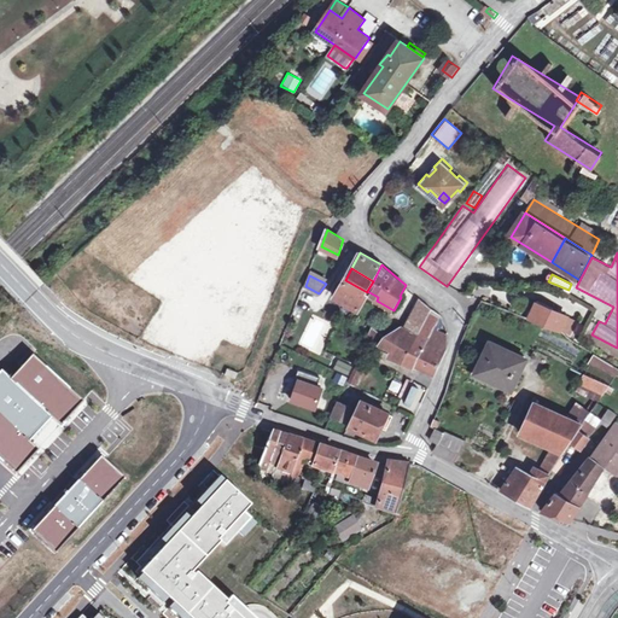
[(367,292),(345,280),(337,296),(360,309),(368,293),(367,292)]
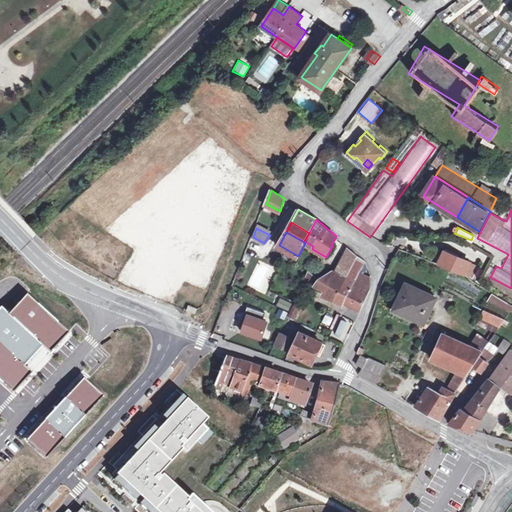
[(349,247),(336,271),(337,272),(348,277),(359,256),(349,247)]
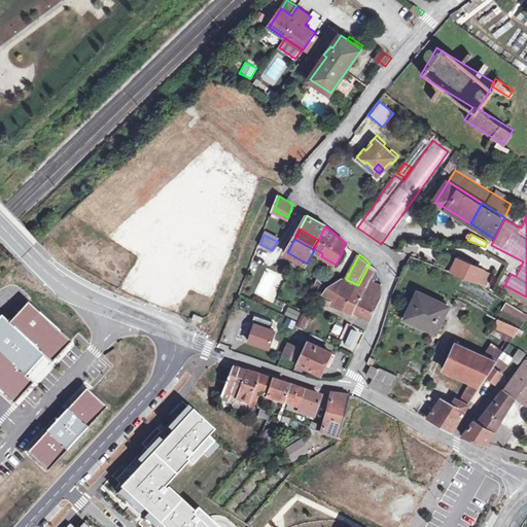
[(485,271),(472,265),(472,262),(460,256),(453,272),(480,282),(485,271)]
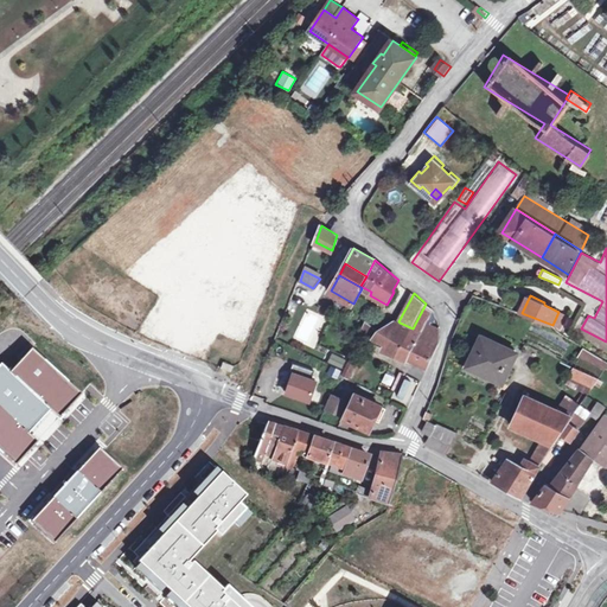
[(389,342),(400,323),(398,321),(396,320),(378,330),(375,338),(389,342)]
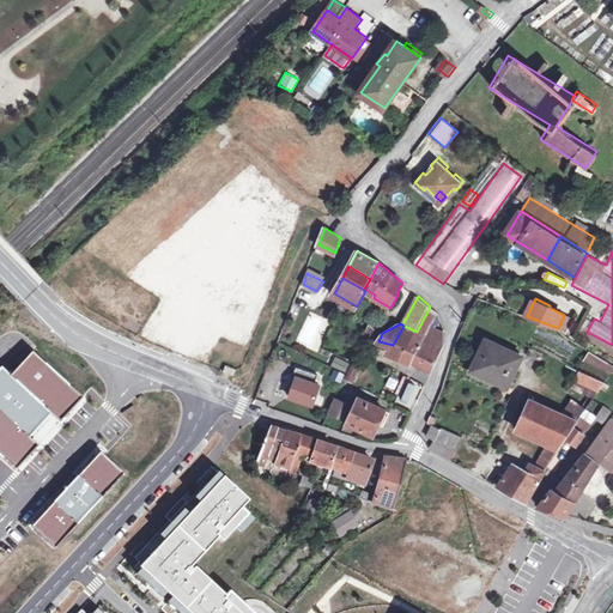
[(366,338),(378,341),(382,333),(371,325),(366,338)]
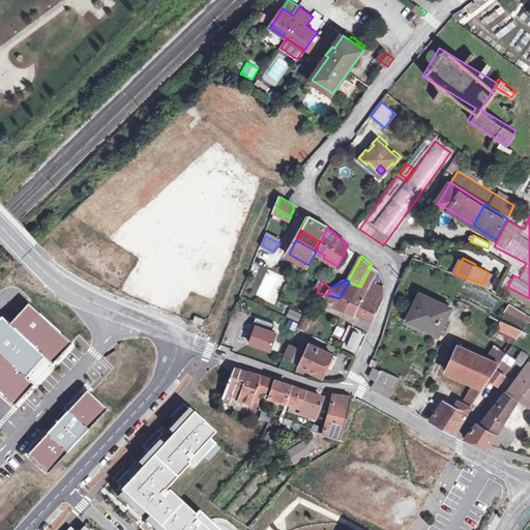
[(370,291),(381,297),(385,286),(375,281),(370,291)]
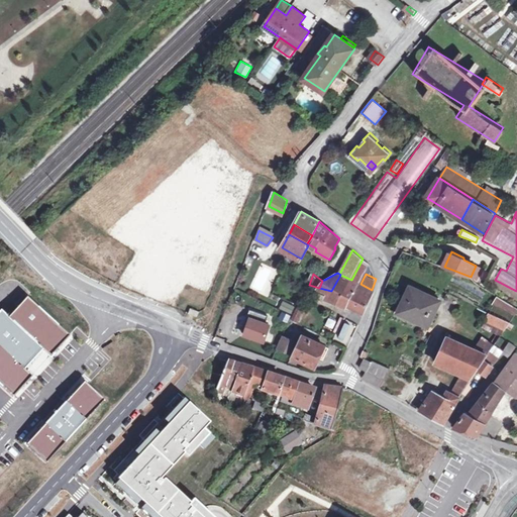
[(351,280),(340,275),(331,291),(328,296),(339,302),(351,280)]
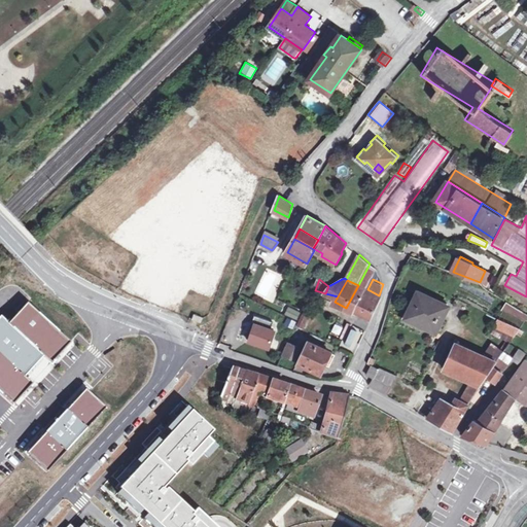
[(358,285),(346,308),(356,313),(367,289),(358,285)]
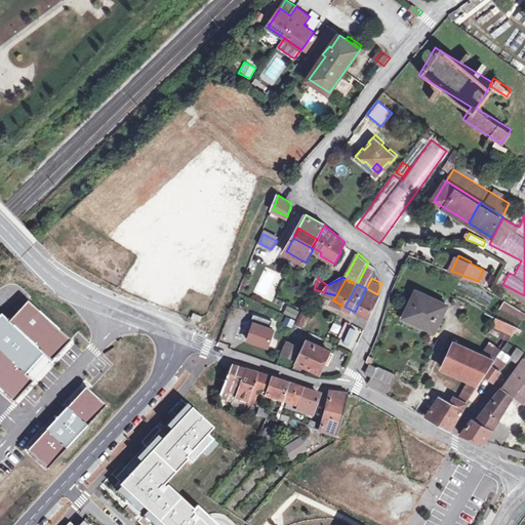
[(366,288),(355,312),(370,320),(380,295),(377,294),(366,288)]
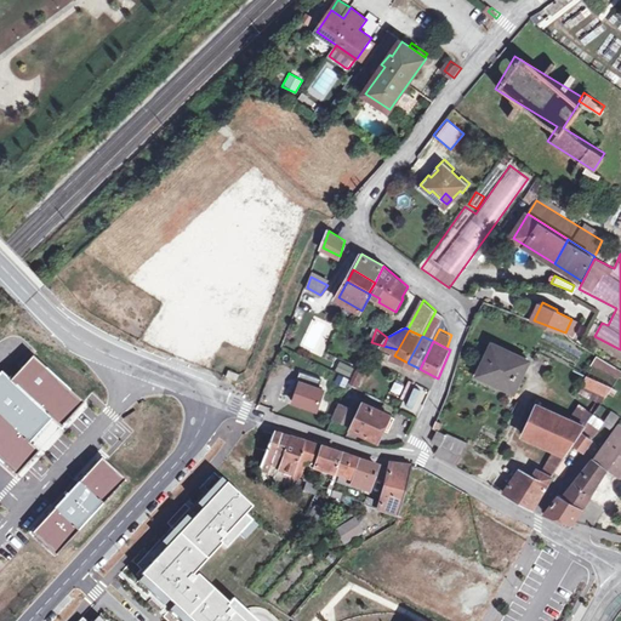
[(495,345),(480,376),(517,394),(531,362),(495,345)]
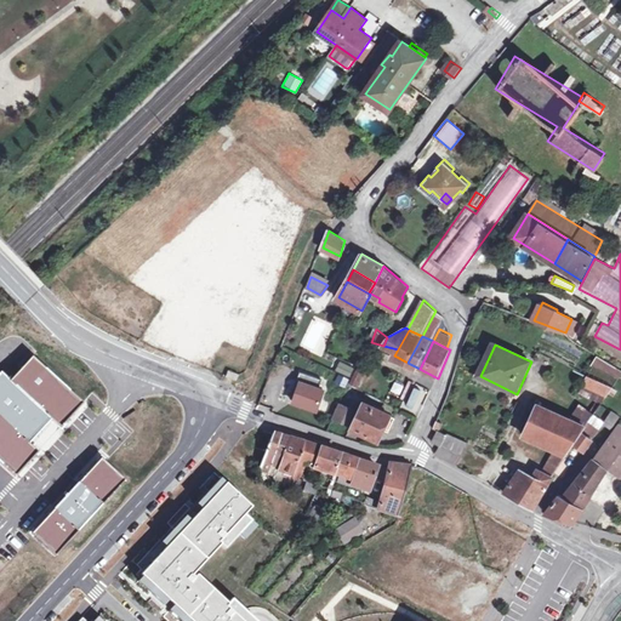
[(594,362),(620,376),(620,370),(598,355),(594,362)]
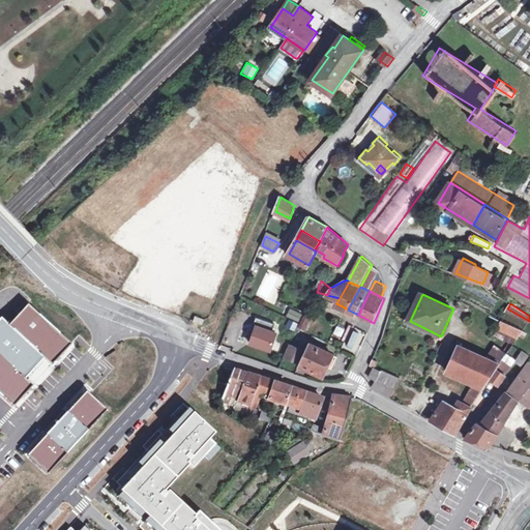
[(299,320),(301,313),(289,308),(287,316),(299,320)]
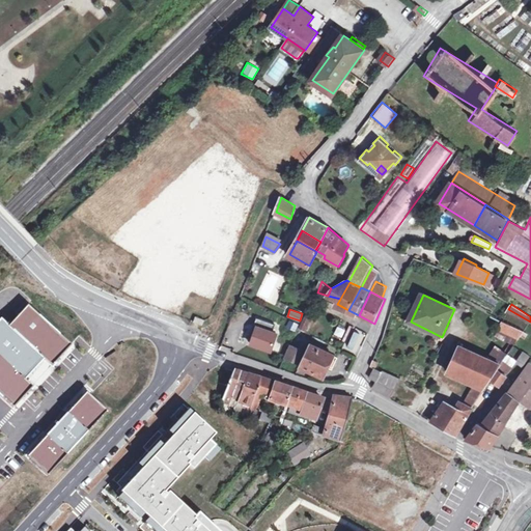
[(292,346),(297,348),(313,313),(308,311),(292,346)]
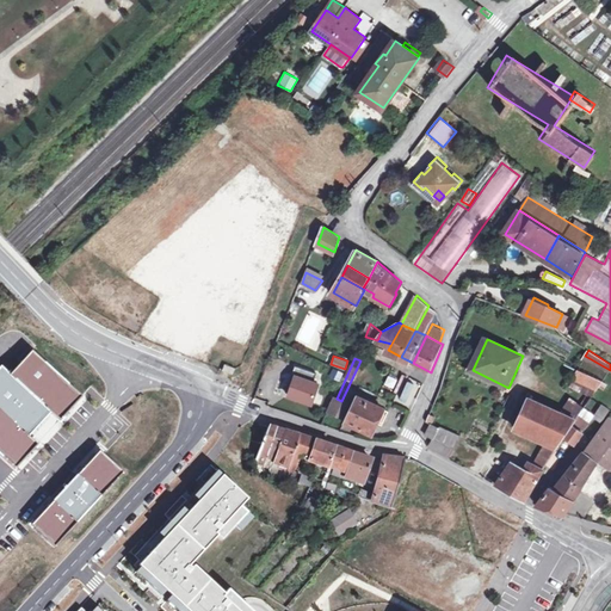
[(319,372),(297,365),(291,384),(294,386),(290,395),(314,403),(321,383),(315,381),(319,372)]
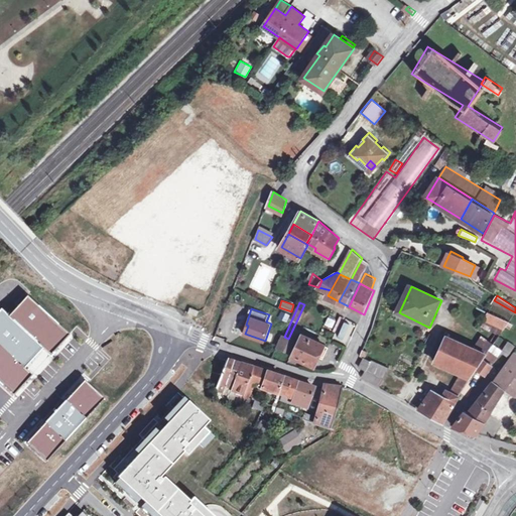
[(510,324),(490,313),(487,321),(505,331),(510,324)]
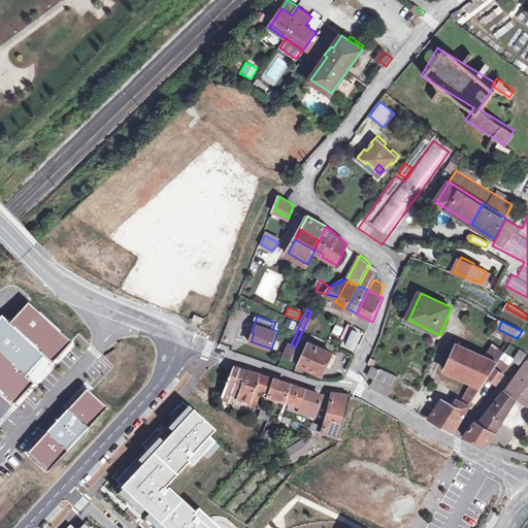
[(341,345),(355,352),(364,332),(351,326),(341,345)]
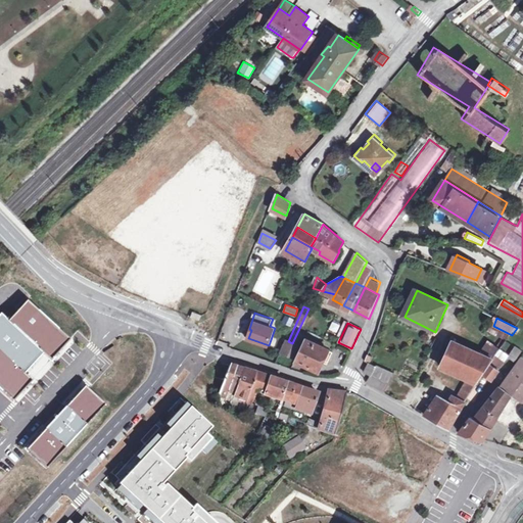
[(104,340),(108,329),(98,325),(94,336),(104,340)]
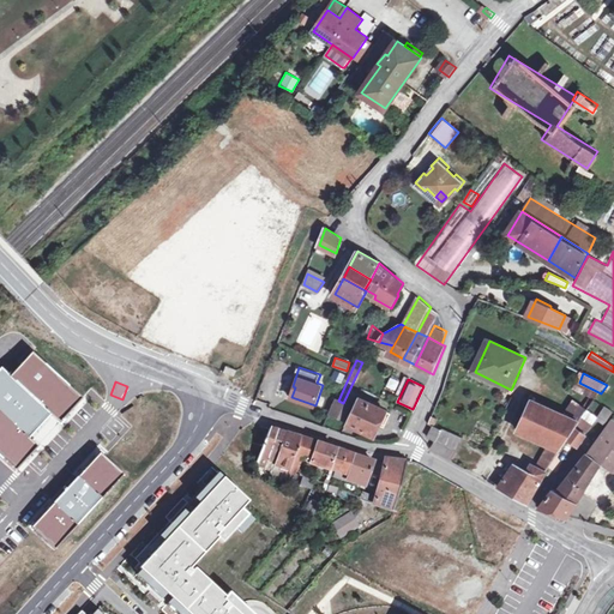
[(360,398),(355,408),(349,422),(348,425),(374,438),(380,427),(385,429),(392,415),(360,398)]
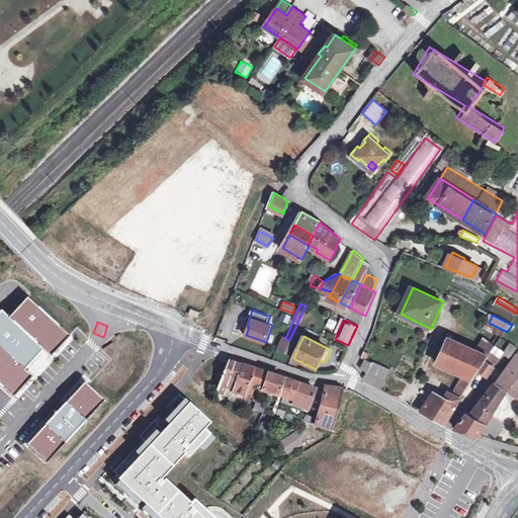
[(294,356),(299,344),(289,340),(285,338),(280,350),(294,356)]
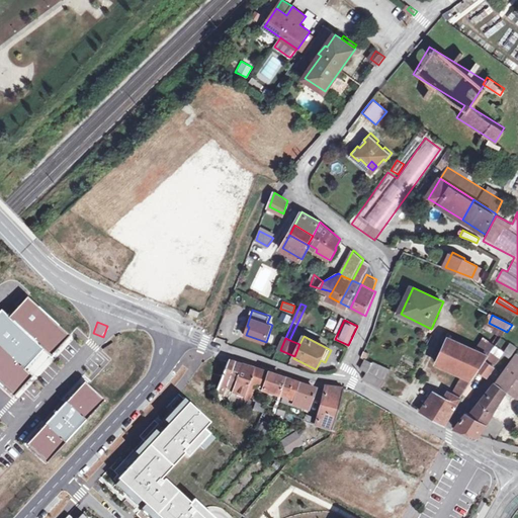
[(463,397),(480,372),(487,362),(491,357),(450,338),(439,364),(465,376),(454,395),(450,393),(446,400),(436,394),(423,412),(447,426),(463,397)]
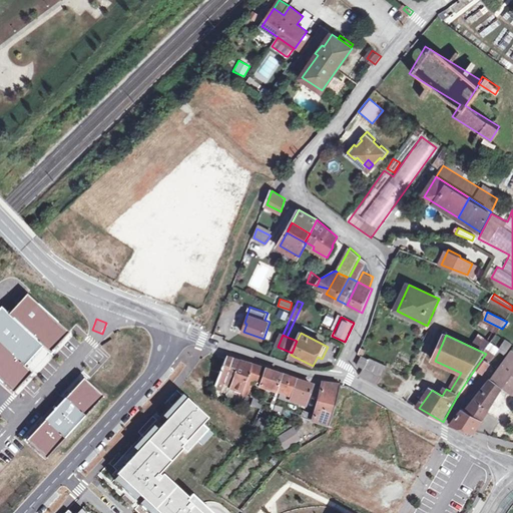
[(505,357),(512,346),(507,342),(499,352),(505,357)]
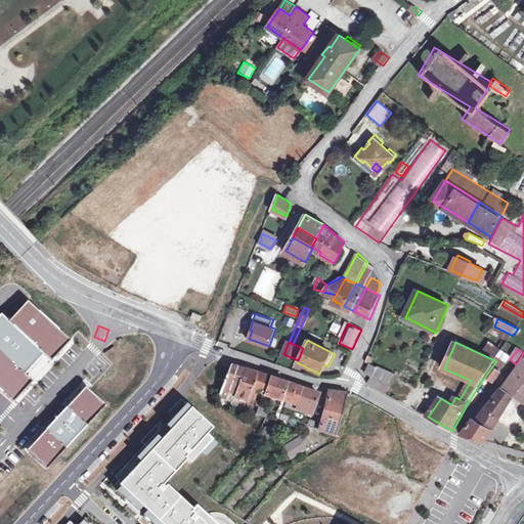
[(497,359),(496,361),(492,366),(501,372),(506,365),(497,359)]
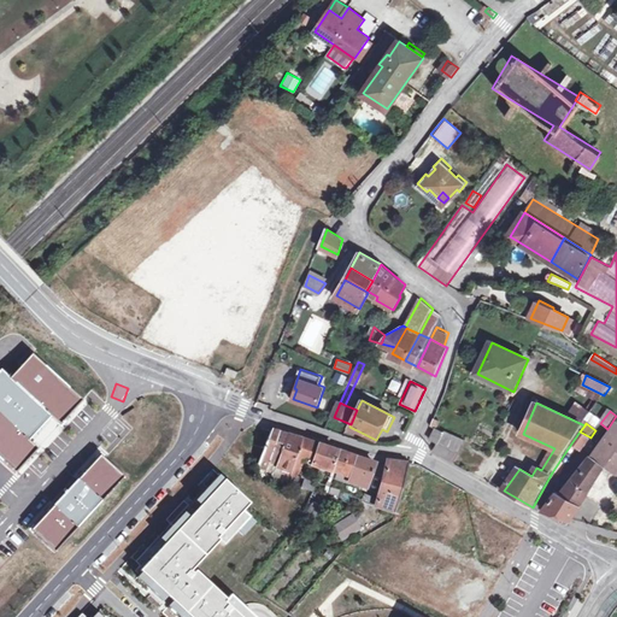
[(616,423),(592,458),(604,468),(605,465),(616,450),(616,423)]
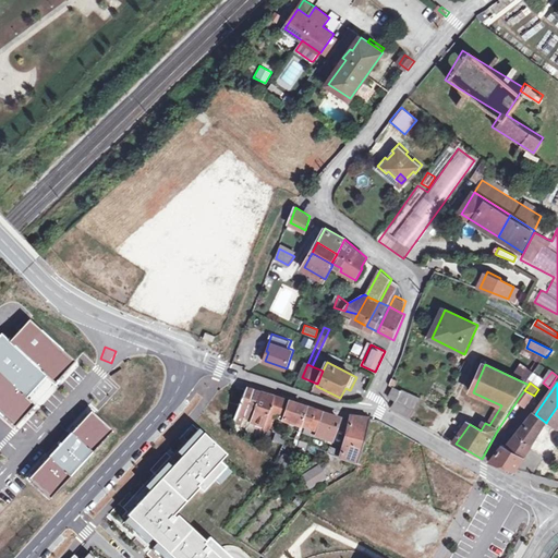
[(244,420),(254,391),(246,389),(235,417),(244,420)]
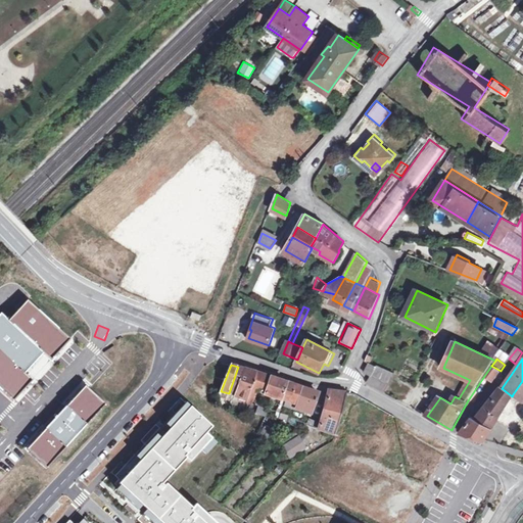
[(366,373),(372,377),(377,368),(371,365),(366,373)]
